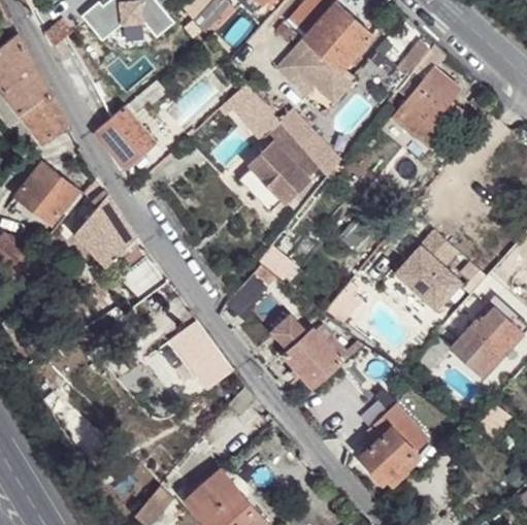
[(191,0),(186,6),(205,30),(227,10),(218,0),(191,0)]
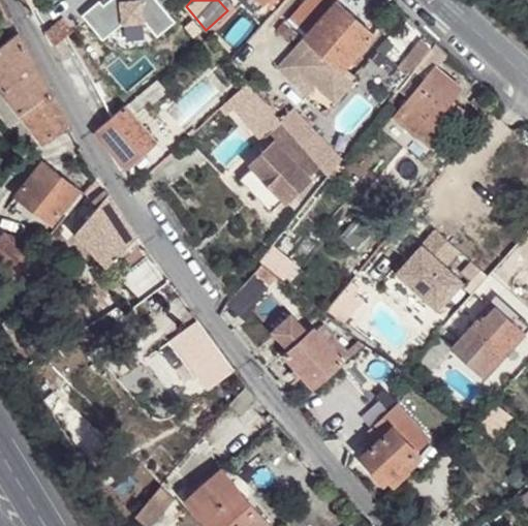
[(374,34),(337,2),(305,37),(314,47),(296,67),(335,103),(353,83),(340,71),(374,34)]
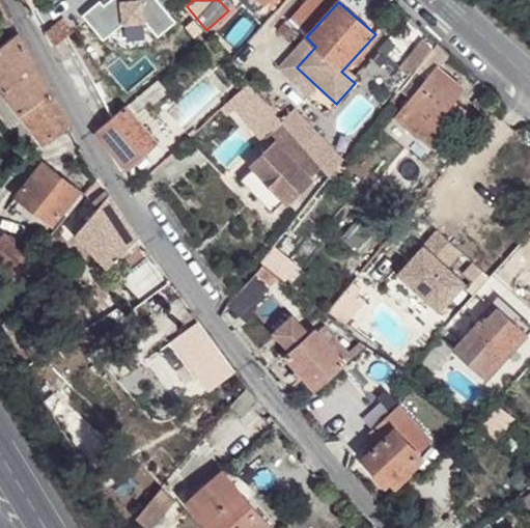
[(0,23),(8,19),(0,4),(0,23)]
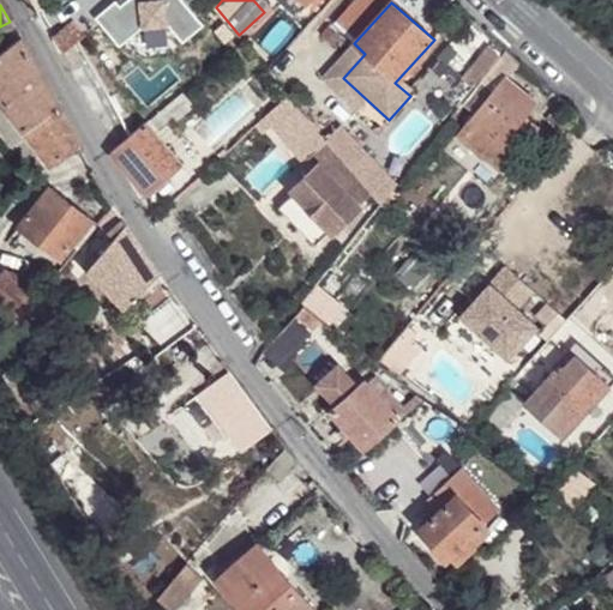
[(58,55),(74,47),(83,42),(73,24),(48,37),(58,55)]
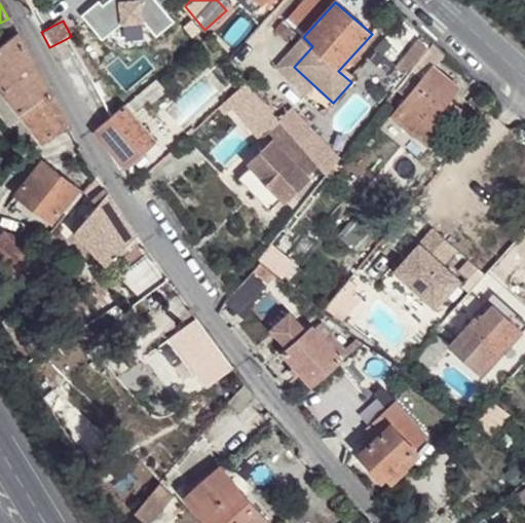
[(65,125),(16,35),(0,47),(0,84),(43,143),(65,125)]
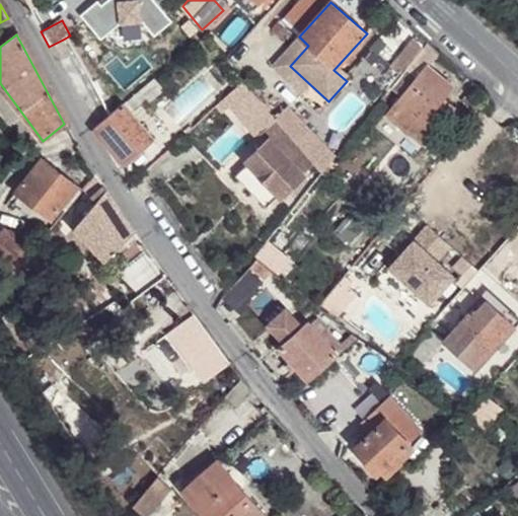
[(411,40),(396,58),(404,64),(419,47),(411,40)]
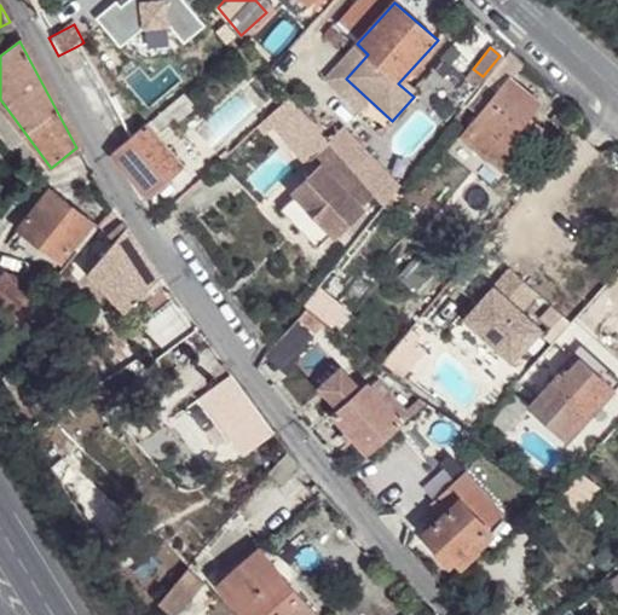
[(523,68),(509,52),(483,83),(496,94),(508,81),(512,82),(523,68)]
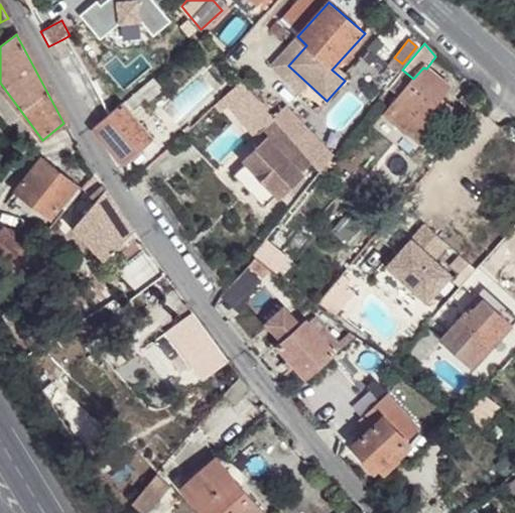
[(402,63),(394,57),(387,66),(394,73),(402,63)]
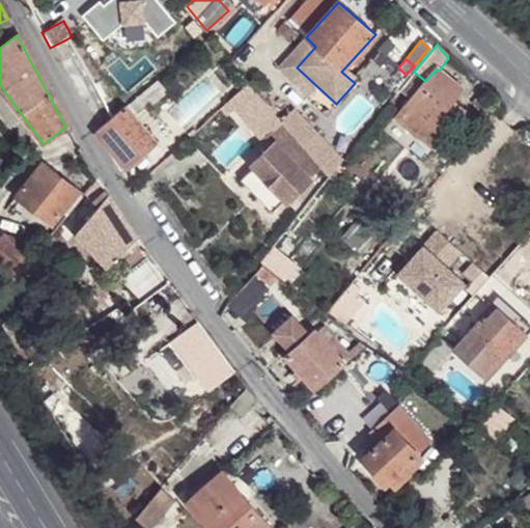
[(463,91),(439,71),(436,70),(425,81),(418,91),(411,101),(439,122),(463,91)]
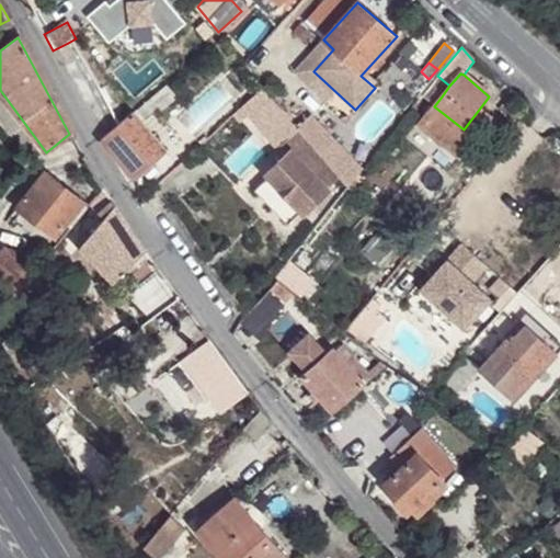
[(449,86),(437,76),(429,87),(442,97),(449,86)]
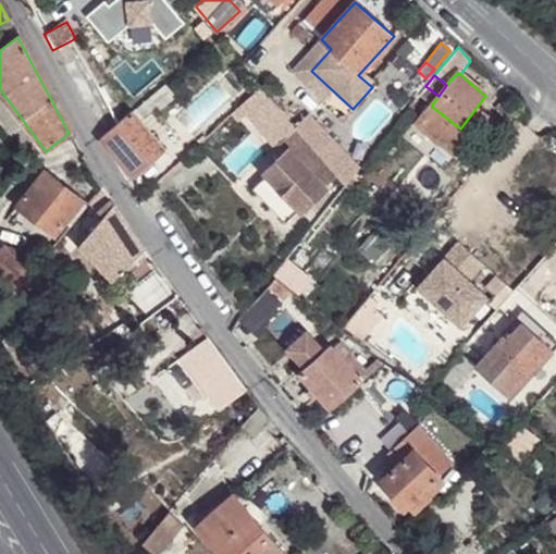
[(472,138),(460,128),(431,106),(417,123),(457,157),(472,138)]
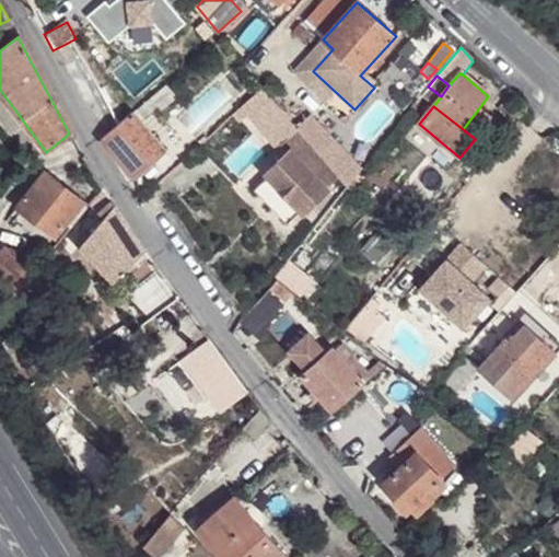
[(161,154),(128,114),(114,126),(97,139),(131,180),(141,172),(161,154)]
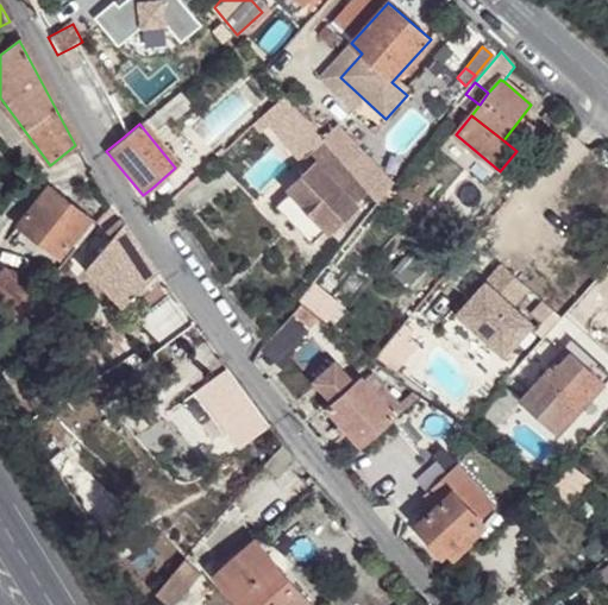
[(343,164),(349,171),(361,159),(367,153),(349,134),(331,151),(334,155),(343,164)]
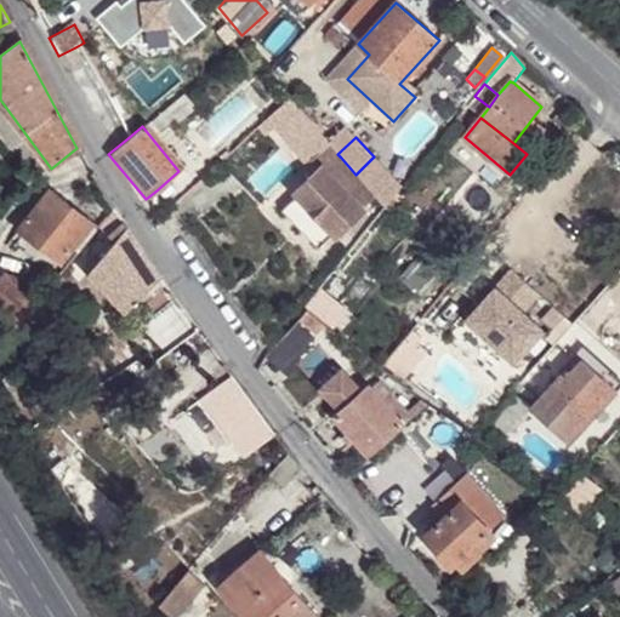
[(328,143),(310,159),(318,169),(319,167),(360,211),(362,210),(360,209),(374,195),(356,175),(350,167),(341,158),(337,154),(329,144),(328,143)]
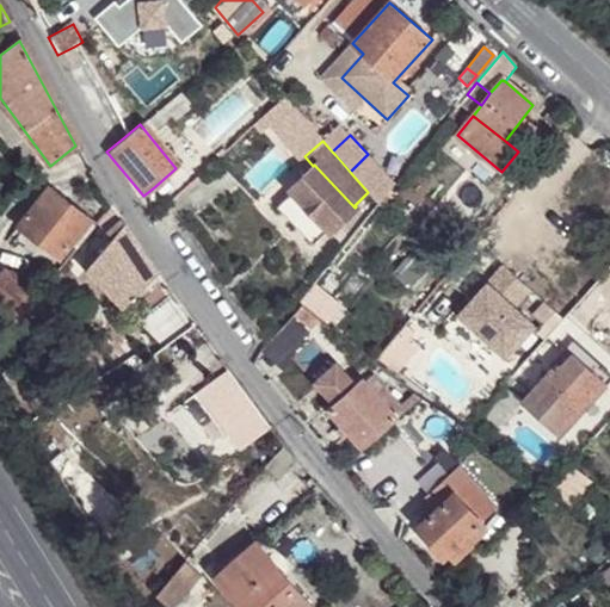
[(299,162),(307,171),(313,166),(305,156),(299,162)]
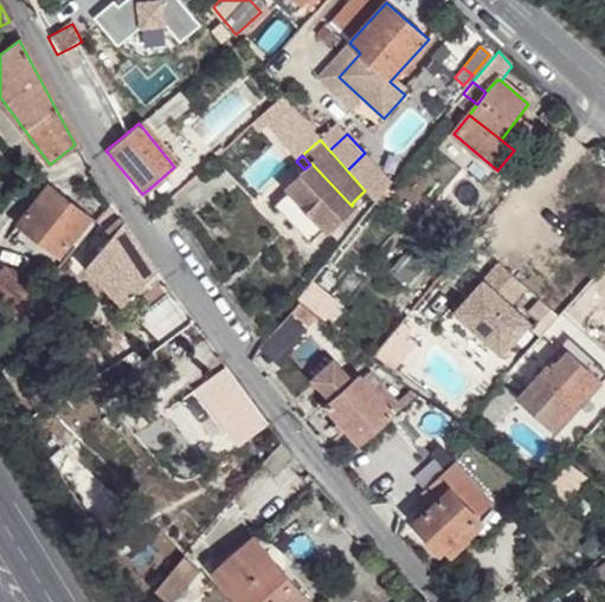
[(324,232),(352,206),(311,163),(310,164),(304,169),(283,187),(287,191),(322,227),(324,232)]
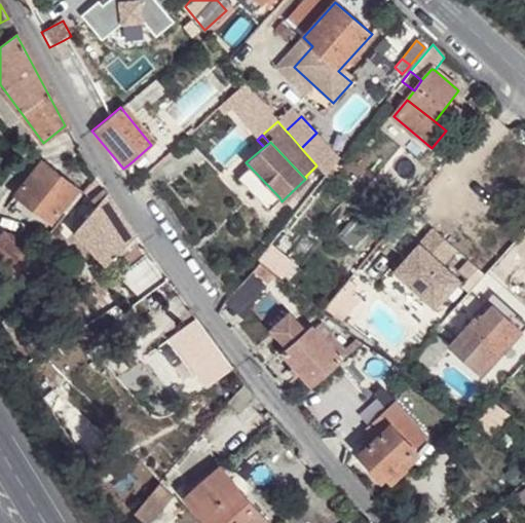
[(158,153),(151,145),(133,161),(139,170),(158,153)]
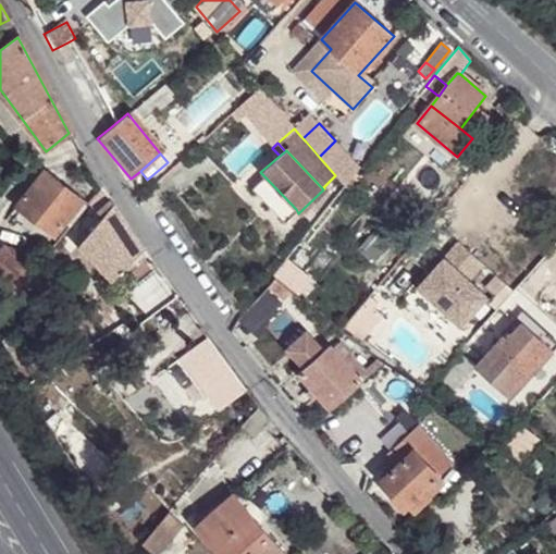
[(45,175),(17,208),(52,237),(79,205),(45,175)]
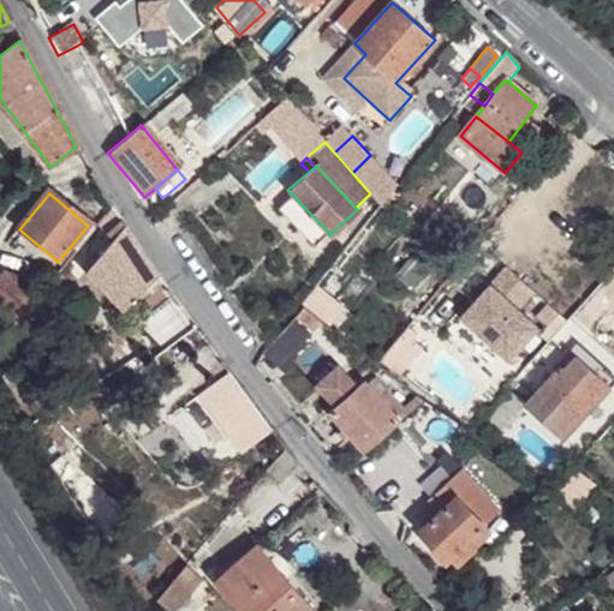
[(291,193),(275,208),(311,245),(327,231),(291,193)]
